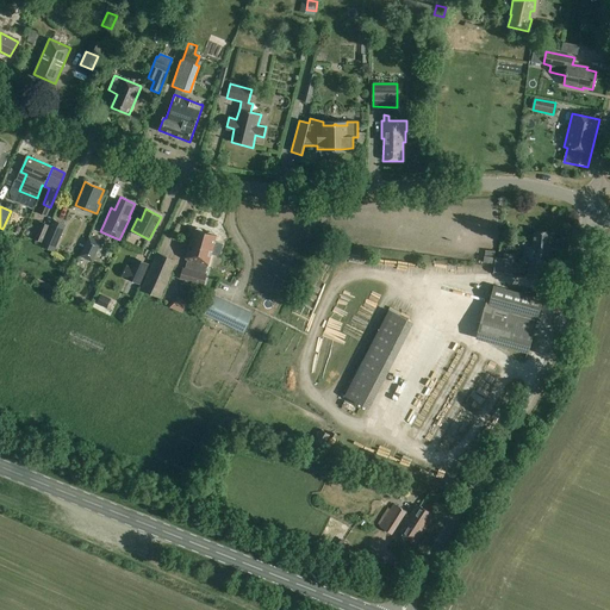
[(44,240),(56,244),(64,224),(53,219),(50,226),(44,240)]
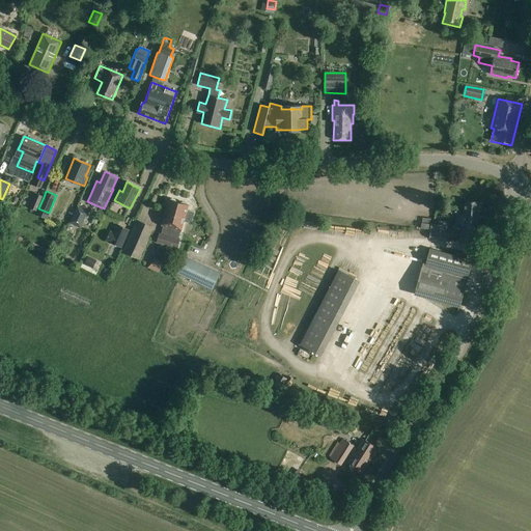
[(36,194),(30,207),(37,212),(38,208),(44,197),(36,194)]
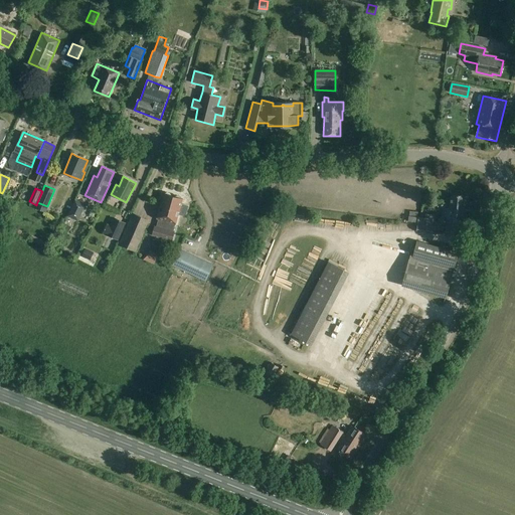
[(152,234),(153,235),(161,237),(162,237),(164,238),(172,240),(174,231),(172,231),(174,224),(176,225),(179,213),(185,216),(186,215),(188,206),(186,205),(181,204),(182,203),(183,199),(181,198),(180,197),(177,196),(176,197),(174,196),(174,198),(173,198),(172,198),(172,196),(171,196),(170,194),(167,193),(165,194),(164,194),(163,193),(156,219),(158,219),(156,226),(155,226),(154,225),(152,234)]
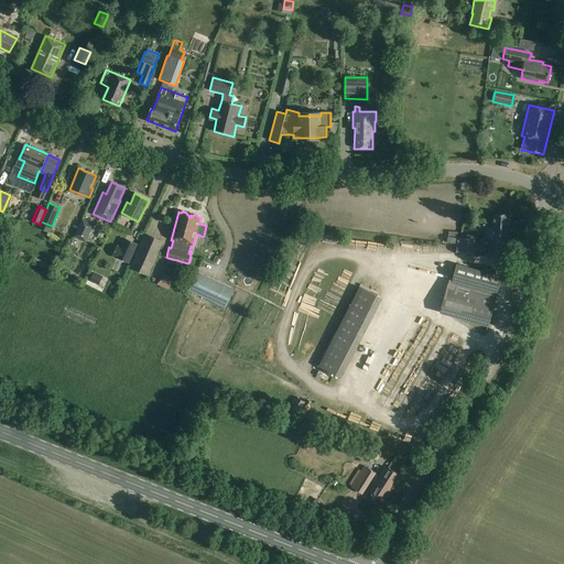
[(508,241),(509,216),(494,215),(492,229),(488,229),(487,256),(510,258),(511,241),(508,241)]
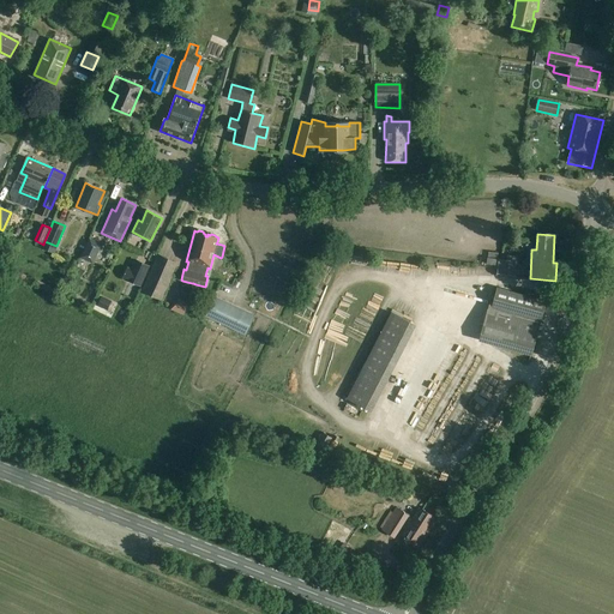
[(89,236),(80,257),(94,263),(102,242),(89,236)]
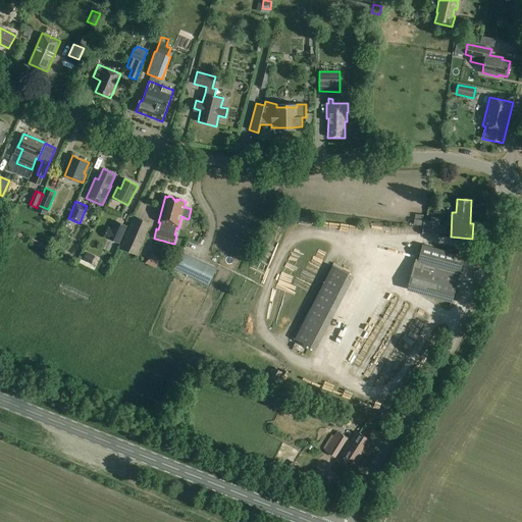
[(116,221),(108,238),(120,243),(127,226),(116,221)]
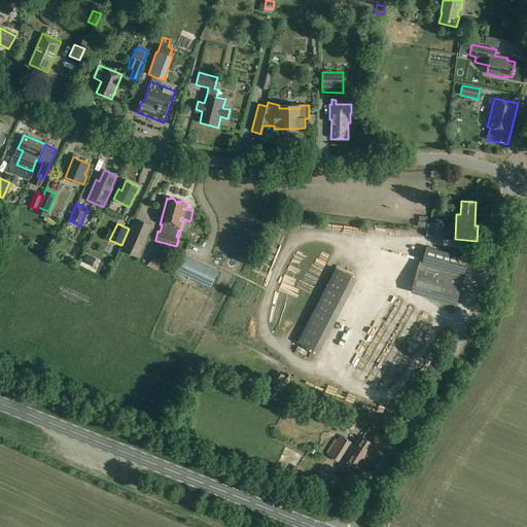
[(131,230),(121,250),(137,256),(145,236),(131,230)]
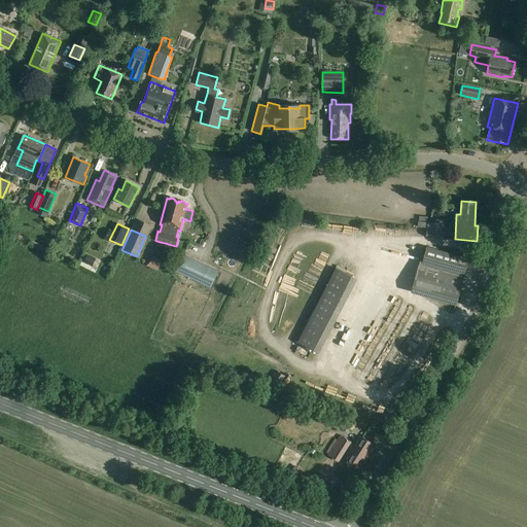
[(21,241),(23,237),(11,231),(9,235),(21,241)]
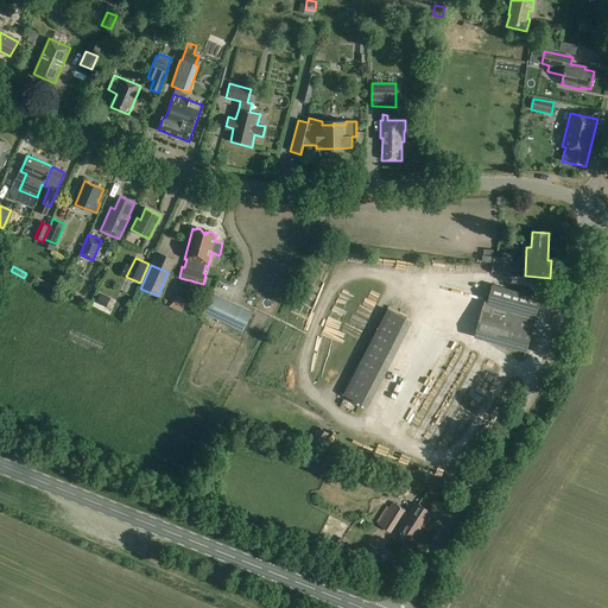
[(46,289),(50,284),(37,277),(33,282),(46,289)]
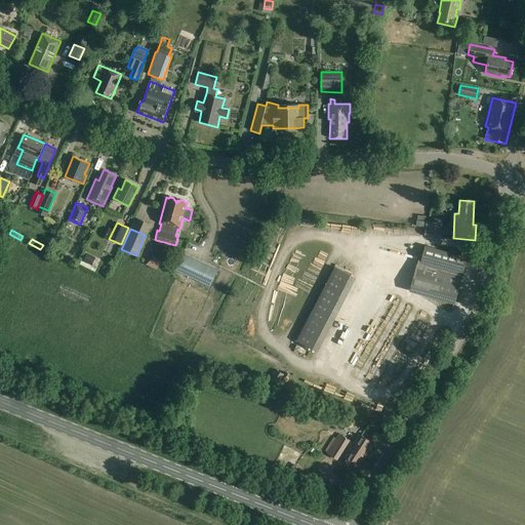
[(411,285),(455,297),(467,257),(425,246),(422,255),(419,255),(419,256),(417,263),(411,285)]
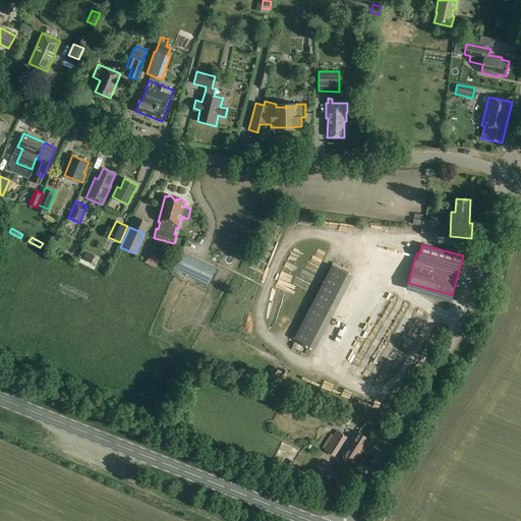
[(91,263),(95,255),(85,251),(82,258),(91,263)]
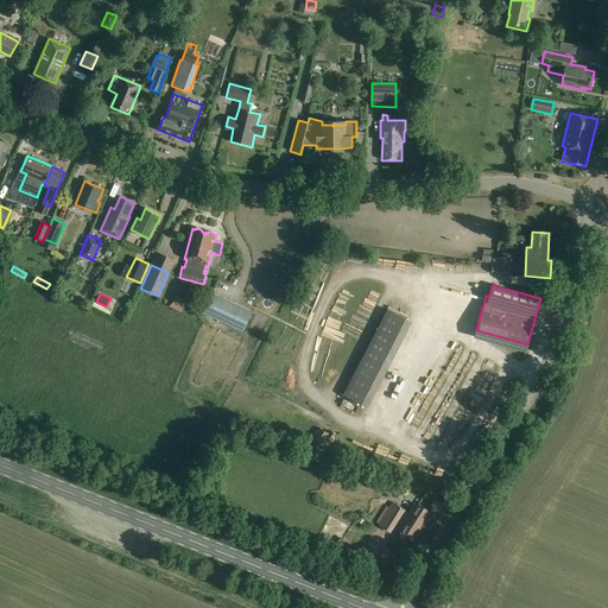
[(168,304),(182,310),(187,298),(178,293),(168,304)]
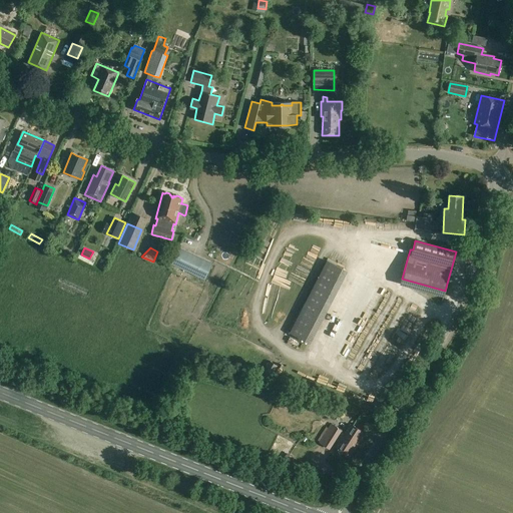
[(179,248),(171,265),(205,280),(212,264),(179,248)]
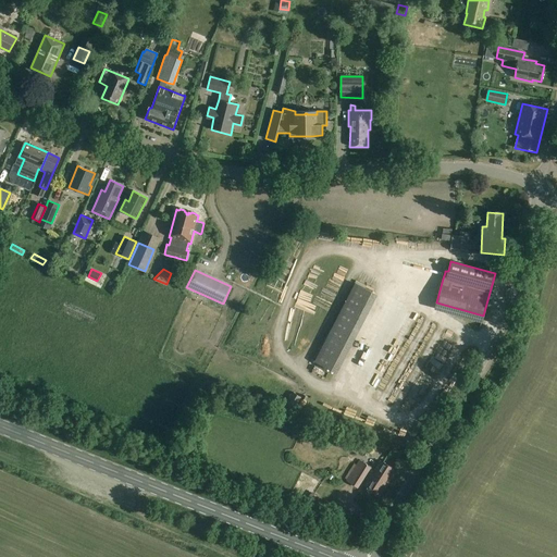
[(149,292),(155,280),(144,275),(139,287),(149,292)]
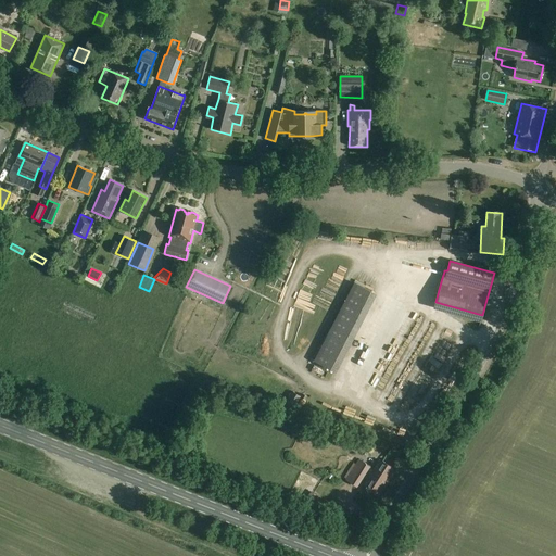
[(377,294),(356,283),(354,282),(314,361),(337,373),(377,294)]
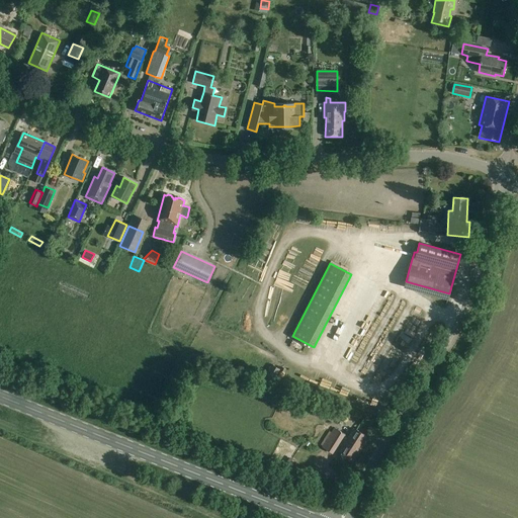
[(245,314),(264,320),(266,314),(247,308),(245,314)]
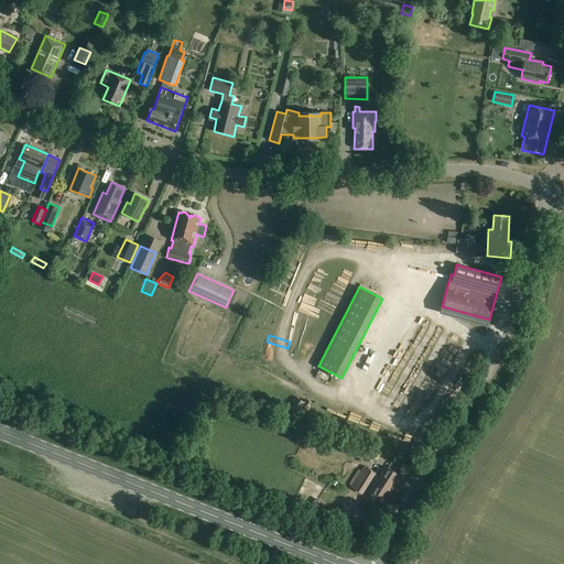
[(375,375),(377,371),(378,372),(384,364),(377,359),(369,370),(375,375)]
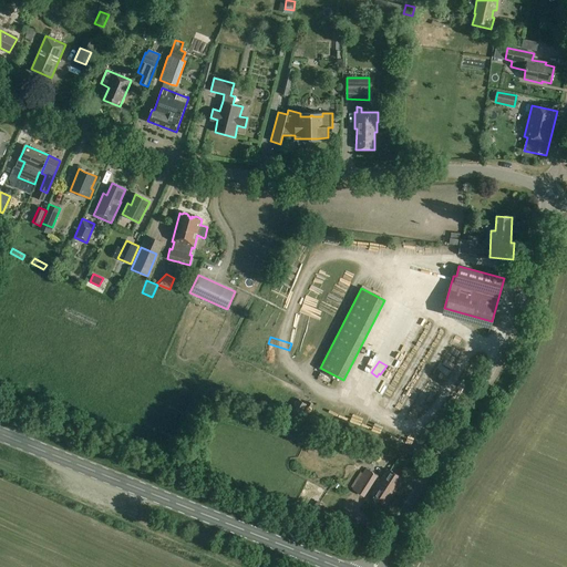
[(298,400),(288,415),(297,420),(306,404),(298,400)]
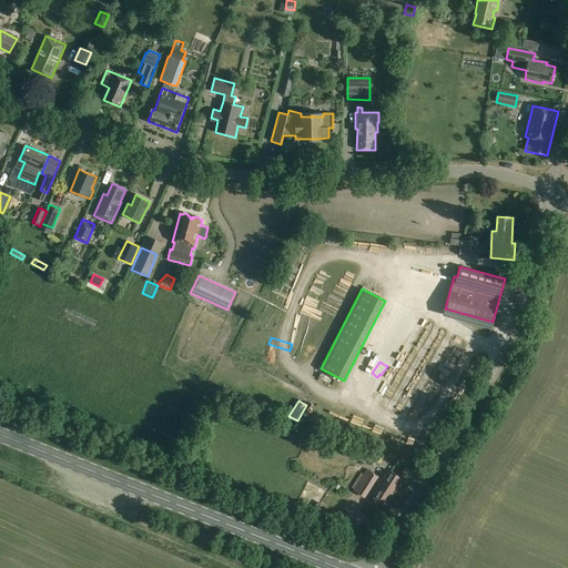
[(245,408),(242,417),(250,421),(253,412),(245,408)]
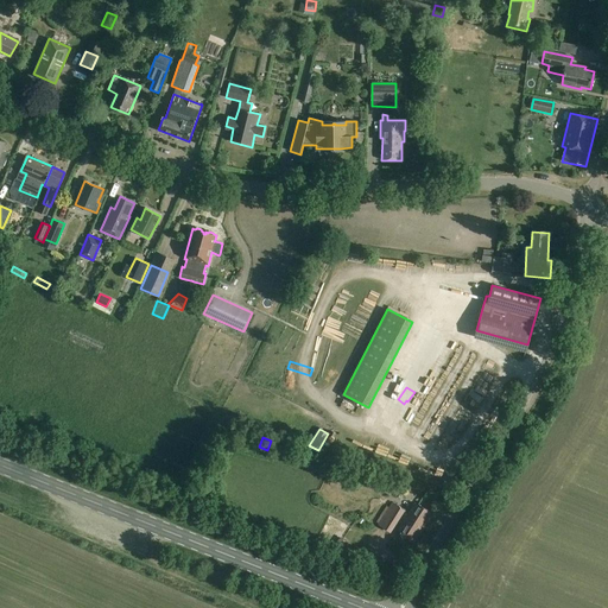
[(378,473),(373,485),(378,487),(381,481),(394,486),(397,477),(378,473)]
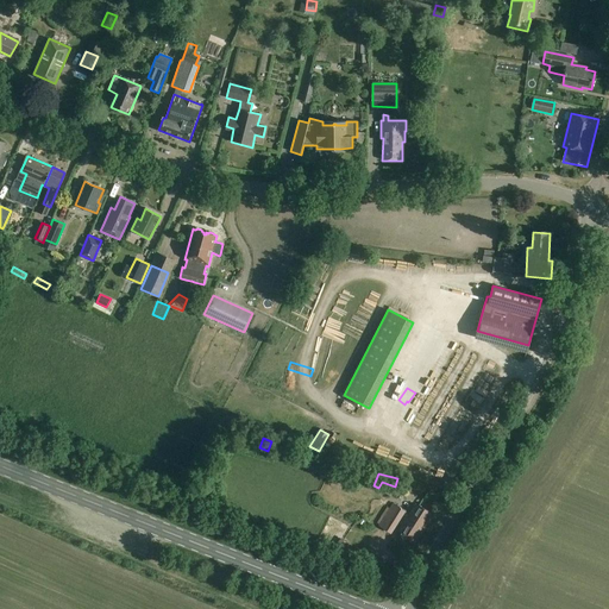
[(382,515),(377,523),(380,525),(378,525),(391,533),(406,512),(394,503),(384,516),(382,515)]
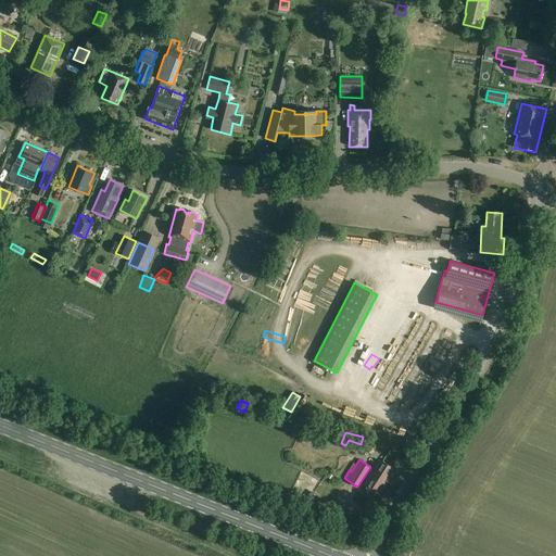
[(375,466),(363,484),(364,485),(379,495),(387,482),(386,481),(388,478),(390,479),(395,470),(395,469),(381,460),(380,462),(378,460),(375,466)]
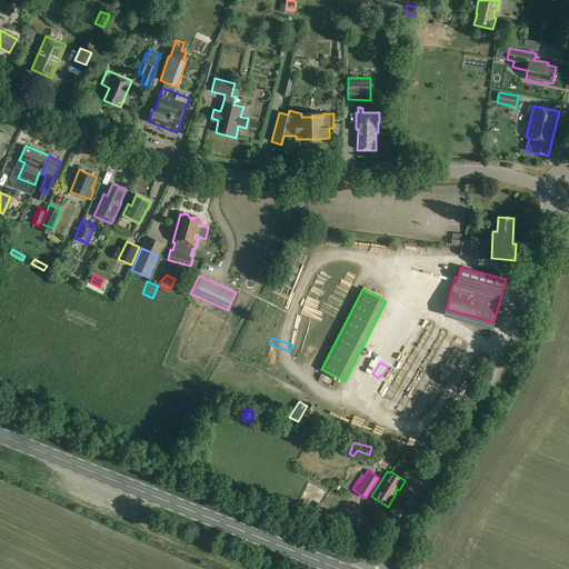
[(319,518),(325,508),(318,503),(311,513),(319,518)]
